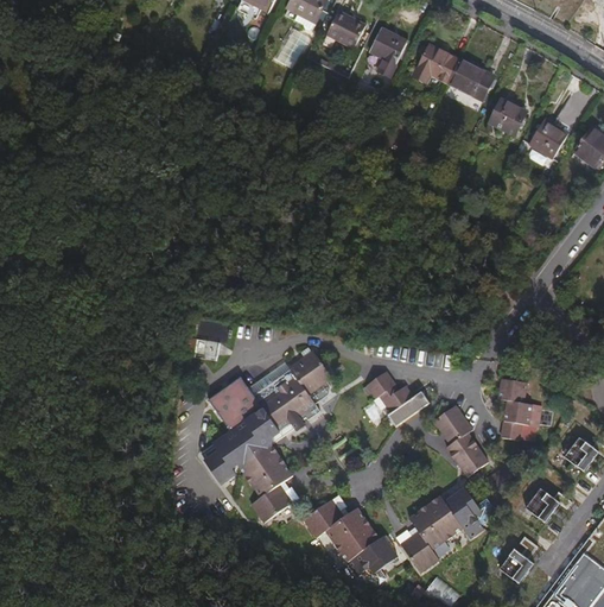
[(264,12),(269,0),(241,0),(247,2),(264,12)]
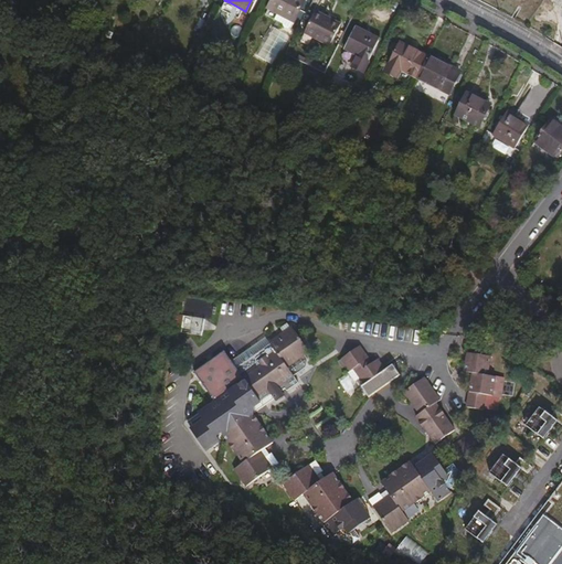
[(287,30),(303,0),(267,0),(261,14),(287,30)]
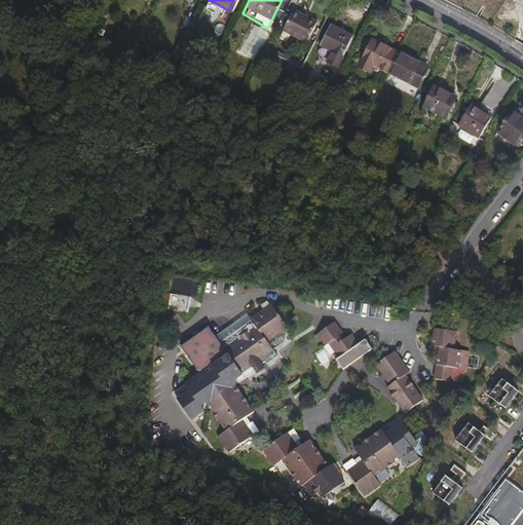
[(304,21),(291,13),(289,16),(302,24),(304,21)]
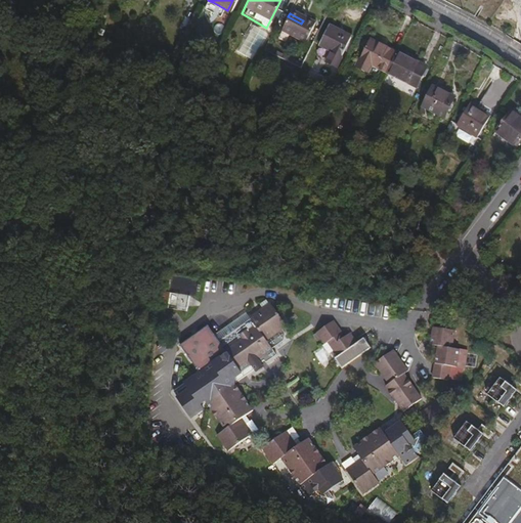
[(303,20),(301,24),(288,16),(274,41),(281,44),(286,36),(303,44),(312,26),(303,20)]
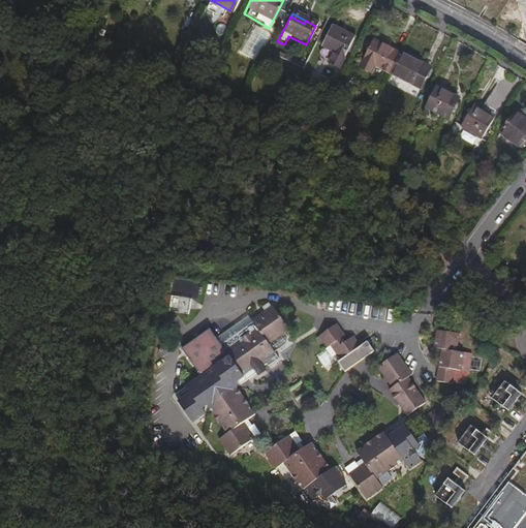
[(339,67),(354,39),(332,26),(321,45),(335,52),(329,62),(339,67)]
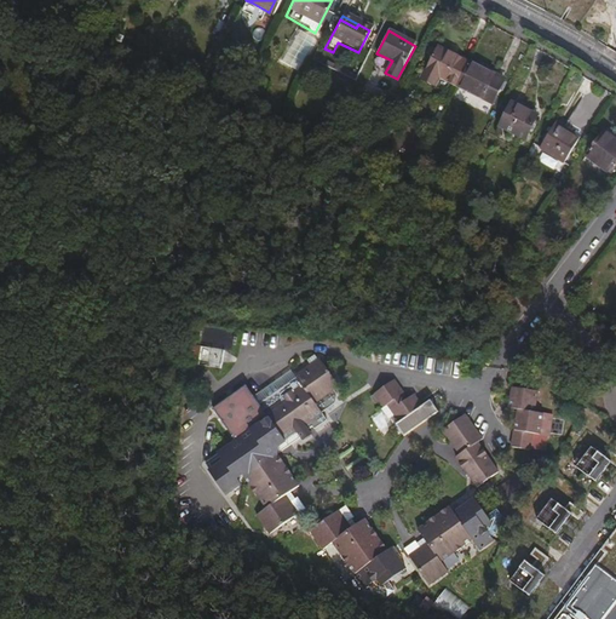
[(441,80),(458,90),(470,66),(439,49),(422,80),(436,87),(441,80)]
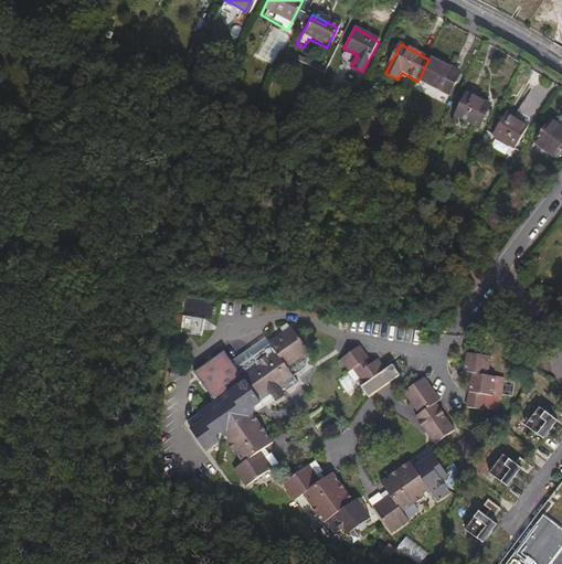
[(449,99),(462,78),(428,60),(417,82),(449,99)]
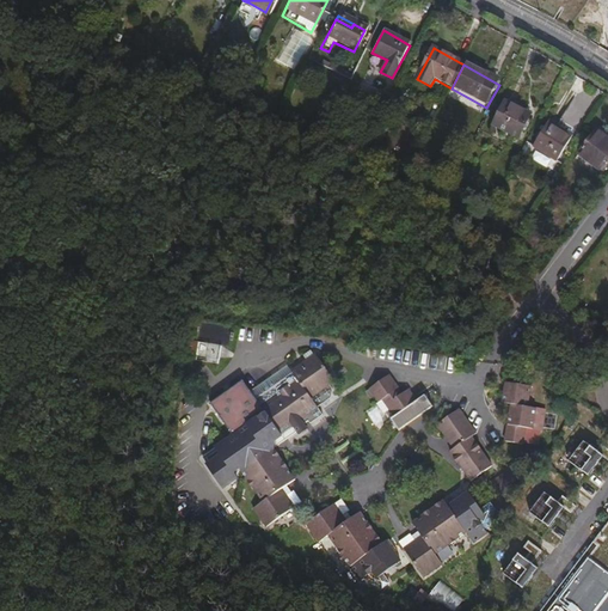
[(520,142),(533,117),(508,105),(495,129),(520,142)]
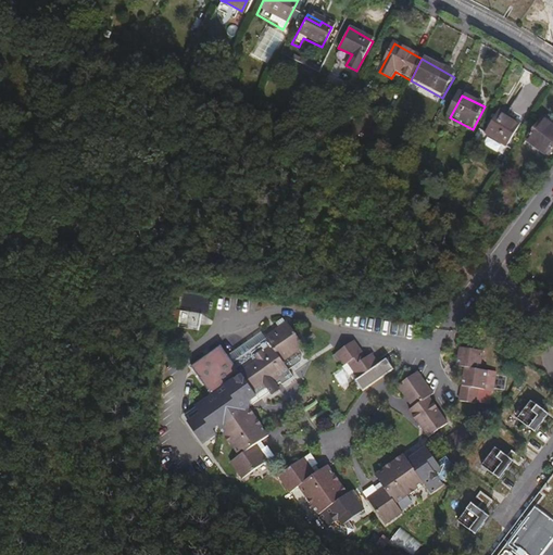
[(514,138),(528,115),(506,101),(491,124),(514,138)]
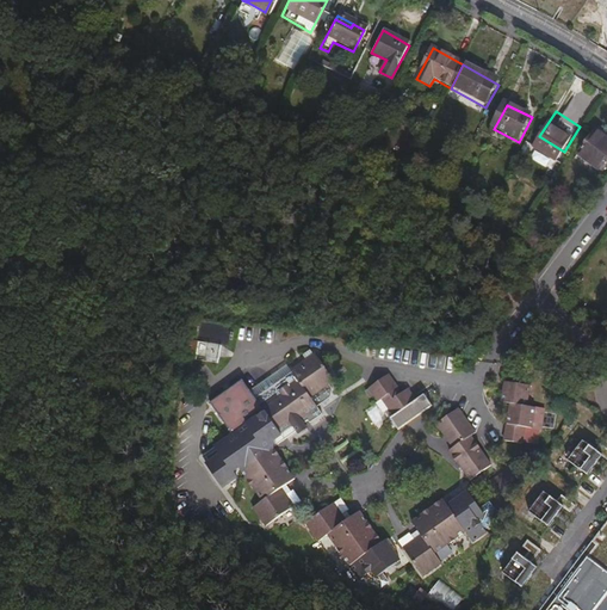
[(602,173),(606,165),(606,141),(594,133),(578,155),(602,173)]
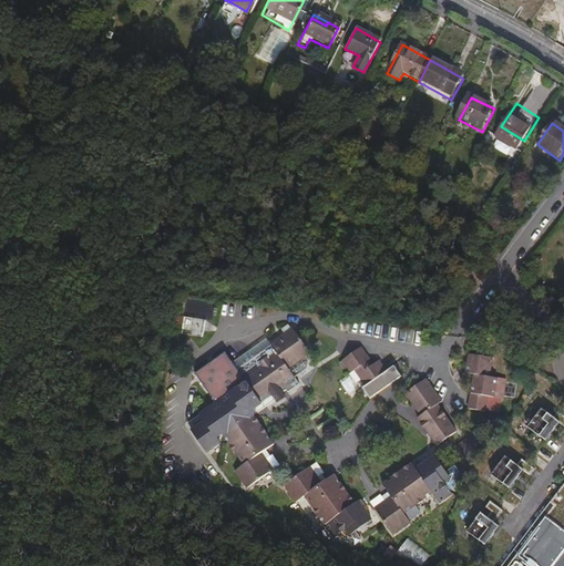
[(318,148),(324,140),(316,135),(310,144),(318,148)]
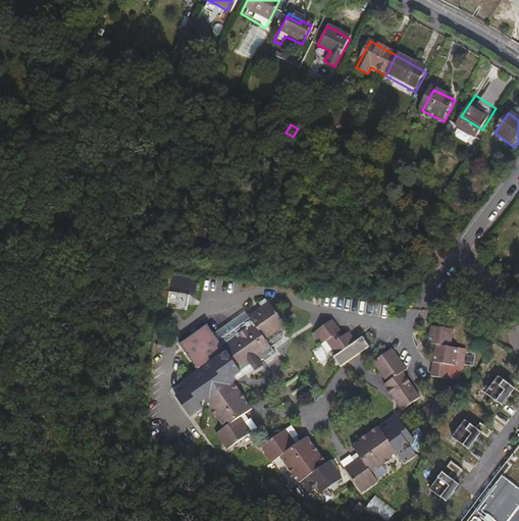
[(170,287),(168,278),(158,281),(161,294),(155,296),(156,301),(164,298),(163,295),(173,292),(172,287),(170,287)]
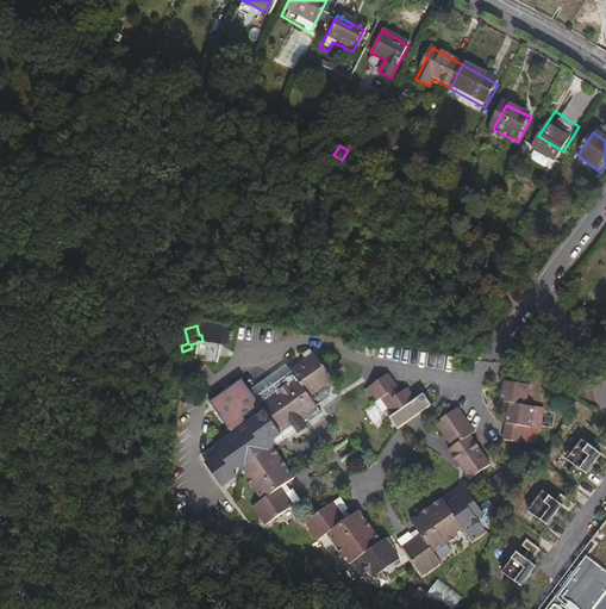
[(329,383),(333,380),(316,352),(291,370),(293,372),(275,383),(269,374),(250,389),(242,377),(208,399),(231,432),(200,453),(217,478),(226,479),(235,473),(231,468),(236,465),(260,499),(250,507),(262,524),(291,505),(279,488),(293,478),(270,446),(272,439),(280,433),(279,432),(291,423),(295,429),(298,433),(305,427),(301,422),(299,417),(304,414),(306,418),(308,421),(322,414),(317,406),(330,396),(331,387),(329,383)]
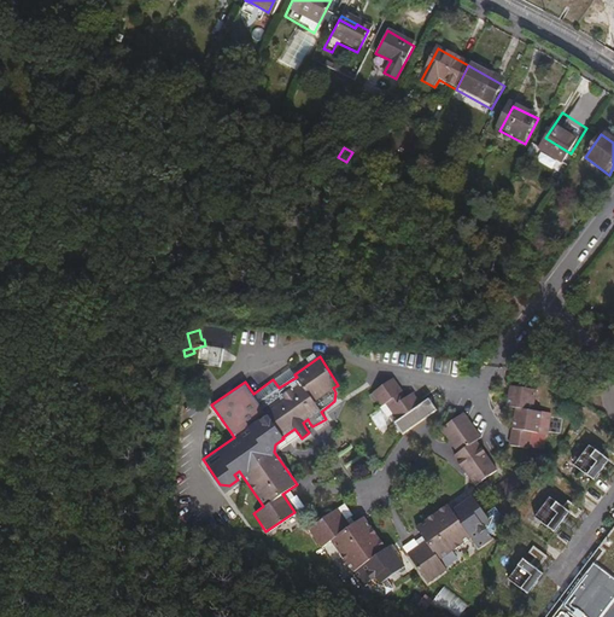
[(294,374),(291,368),(273,379),(279,388),(297,377),(294,374)]
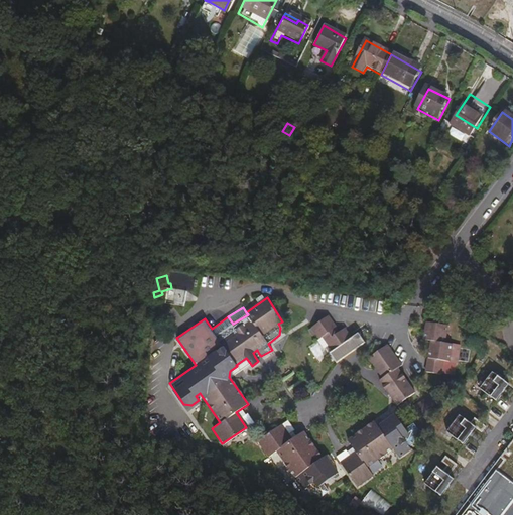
[(333,328),(335,327),(328,315),(309,328),(316,339),(322,336),(328,346),(331,351),(351,338),(344,328),(337,333),(333,328)]
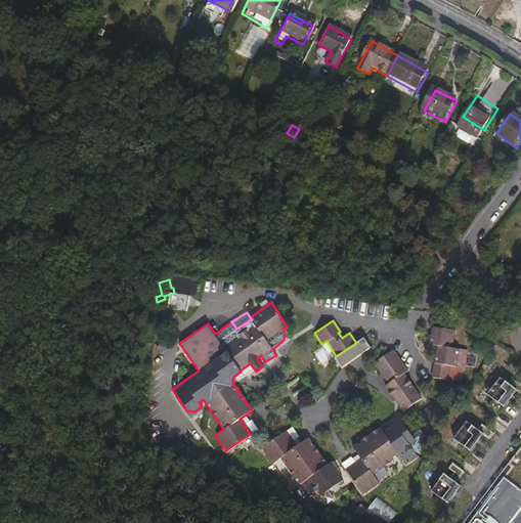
[(461,350),(464,333),(440,329),(438,346),(444,347),(442,365),(441,372),(440,379),(454,381),(456,374),(457,367),(465,368),(468,351),(461,350)]
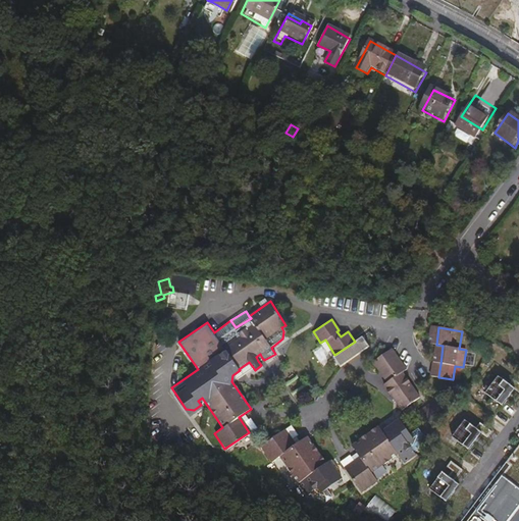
[(317,344),(324,355),(331,350),(325,340),(320,343),(317,344)]
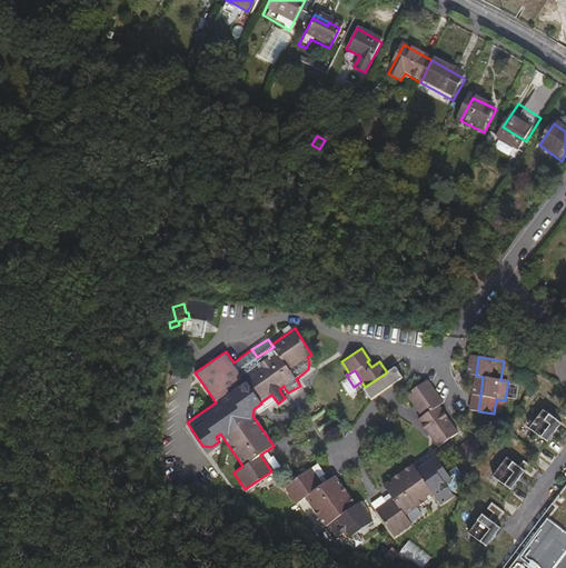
[(444,409),(447,407),(432,384),(409,398),(425,422),(421,424),(440,451),(462,437),(444,409)]
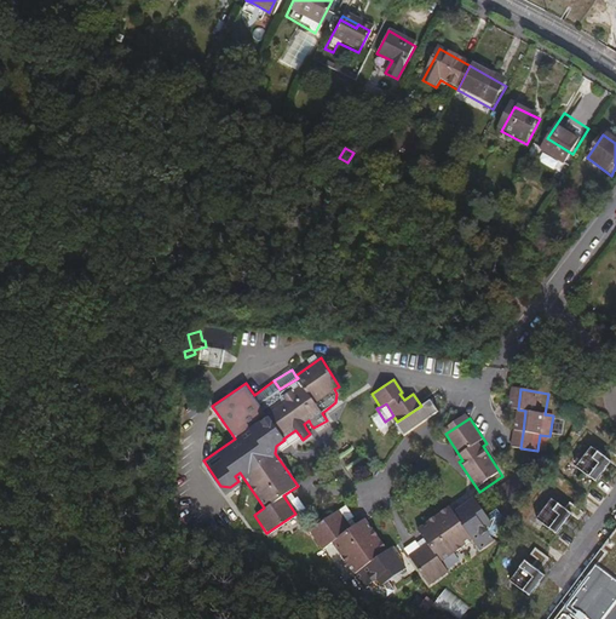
[(275,453),(300,436),(295,430),(283,439),(285,440),(276,446),(275,453)]
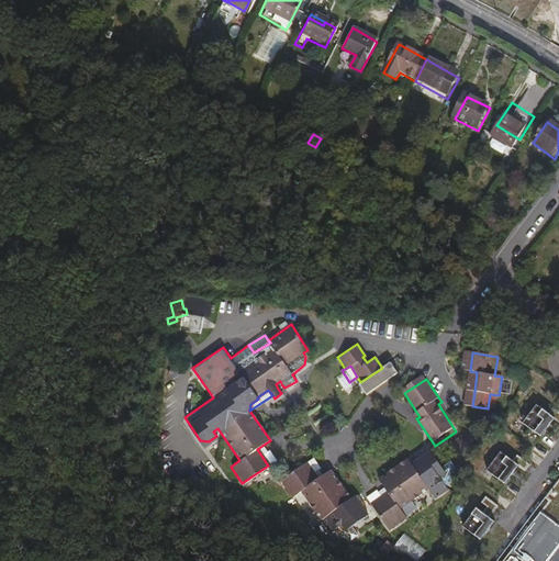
[(558,411),(554,406),(548,413),(537,404),(524,422),(541,436),(556,418),(558,422),(558,411)]
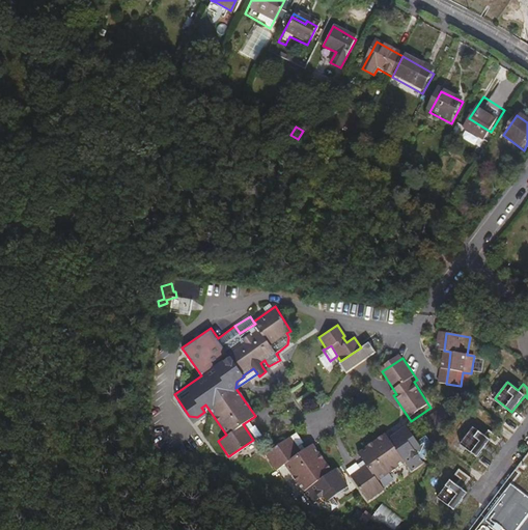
[(433,426),(447,413),(439,405),(425,418),(433,426)]
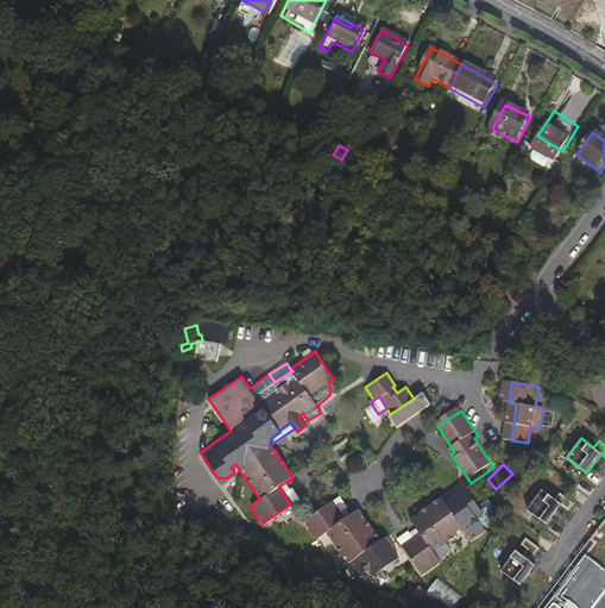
[(559,493),(554,499),(542,489),(528,509),(547,525),(561,506),(568,511),(573,503),(559,493)]
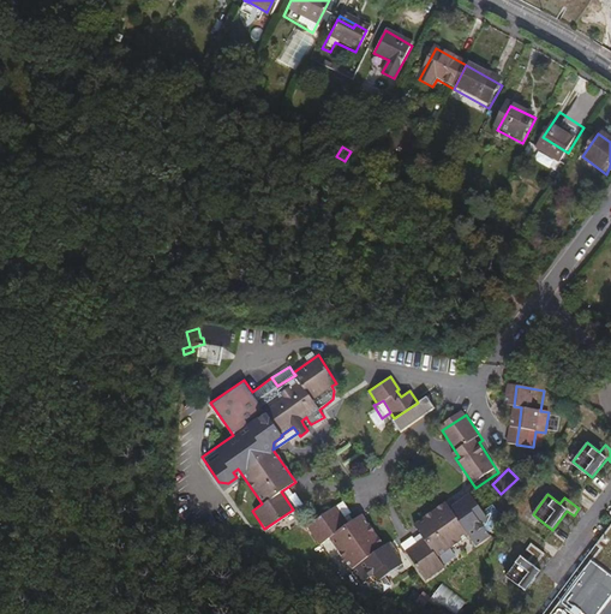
[(496,511),(486,518),(474,499),(459,510),(463,517),(457,519),(449,507),(417,528),(426,541),(407,553),(427,584),(447,572),(439,560),(469,540),(477,550),(491,541),(489,537),(495,534),(501,519),(496,511)]
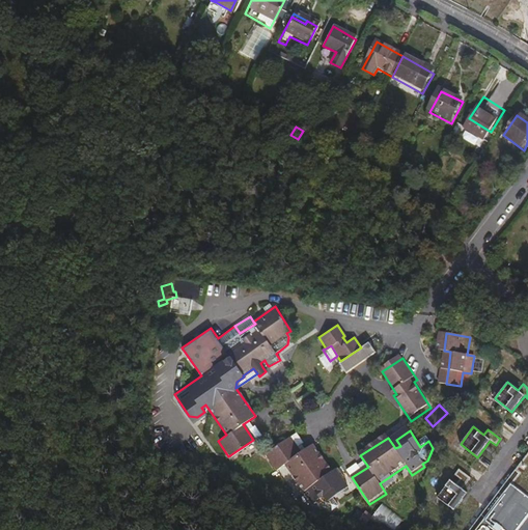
[(314,445),(304,452),(293,436),(266,453),(277,470),(286,464),(312,504),(315,502),(318,506),(332,511),(338,507),(333,499),(349,489),(339,475),(333,479),(330,475),(333,473),(314,445)]
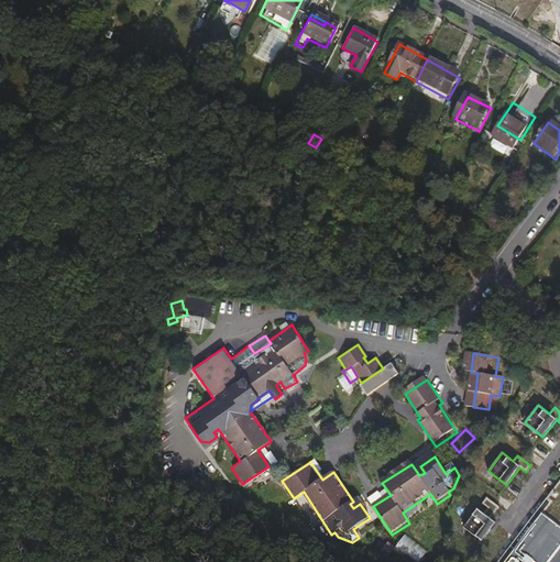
[(559,561),(559,477),(496,561),(559,561)]
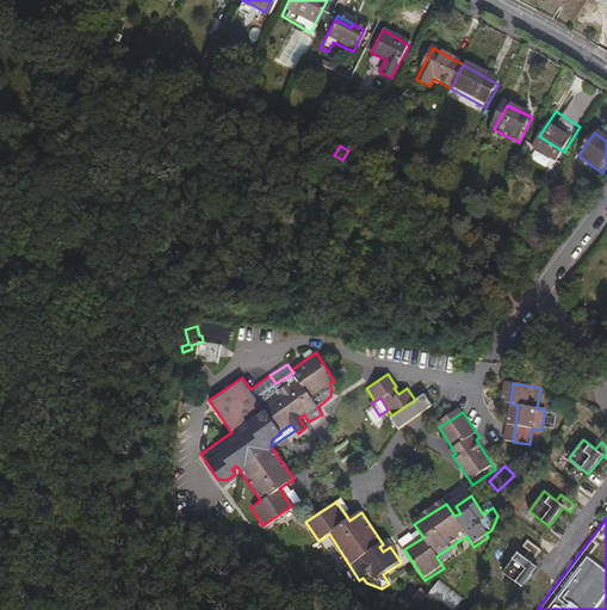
[(533,561),(542,549),(527,537),(521,546),(528,552),(525,556),(516,550),(502,570),(524,586),(538,567),(539,566),(533,561)]
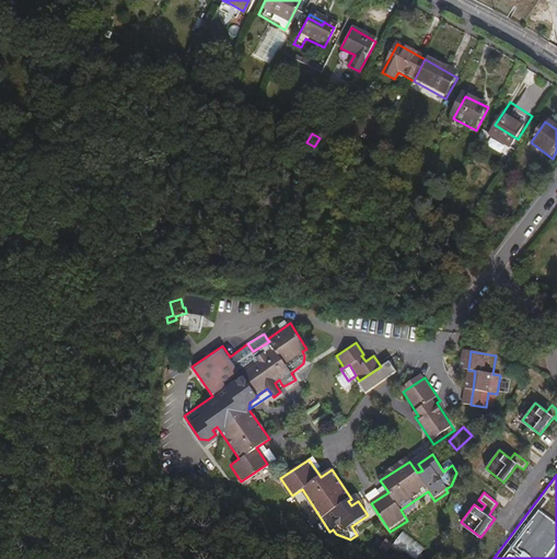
[(406,558),(412,558),(421,545),(397,530),(386,547),(406,558)]
